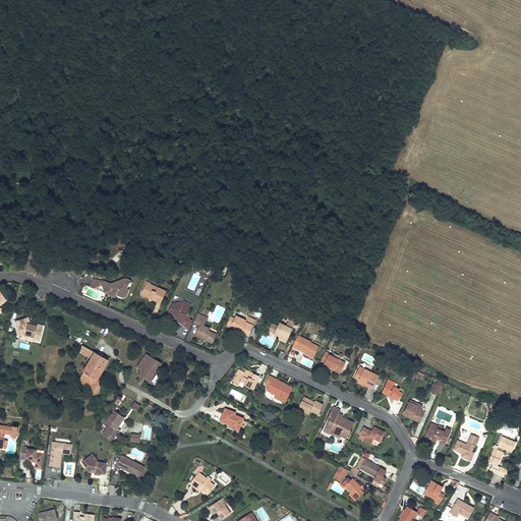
[(207,277),(192,274),(188,290),(203,294),(207,277)]
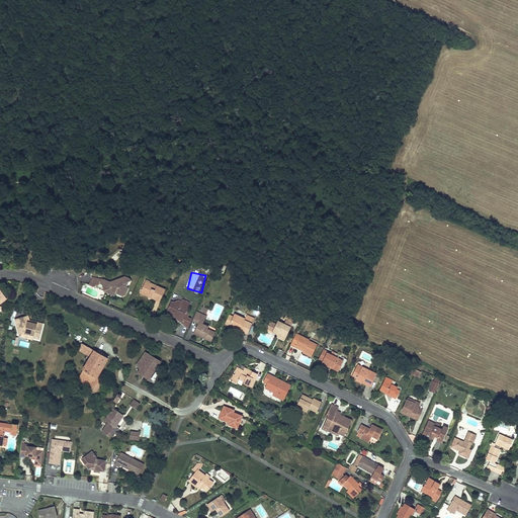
[(104,291),(107,292),(114,289),(115,290),(114,292),(121,295),(125,294),(127,289),(125,288),(127,284),(128,281),(131,281),(130,278),(128,278),(124,276),(121,278),(119,281),(118,283),(113,281),(112,281),(109,282),(106,281),(103,280),(92,277),(90,281),(89,284),(93,286),(93,285),(95,285),(97,284),(99,283),(105,286),(104,289),(104,290),(104,291)]
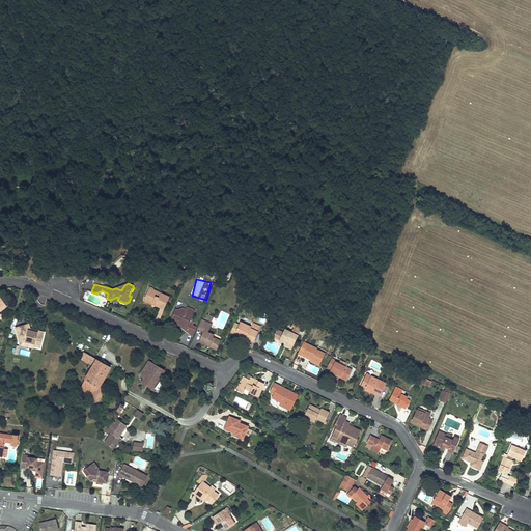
[(147,290),(143,300),(152,304),(152,302),(156,303),(156,304),(159,305),(164,308),(169,297),(160,294),(159,298),(156,297),(158,292),(155,291),(152,290),(151,292),(149,291),(147,290)]
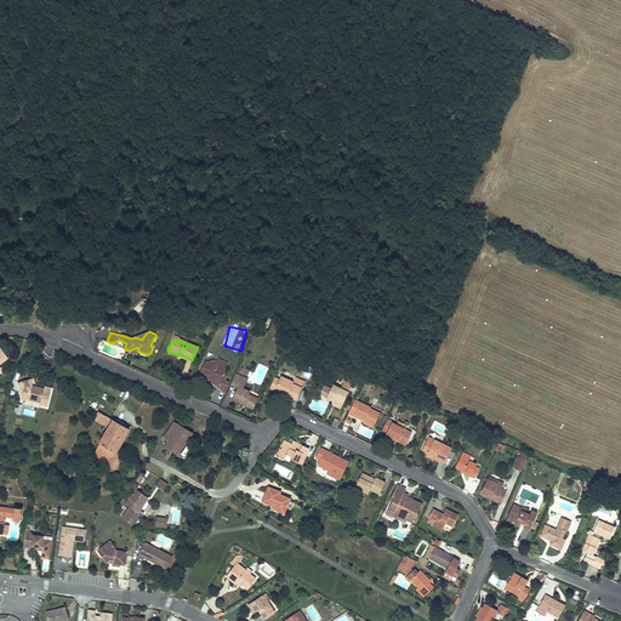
[(205,360),(200,372),(224,393),(231,381),(226,380),(227,377),(226,372),(224,372),(228,363),(218,359),(217,362),(214,360),(208,362),(205,360)]
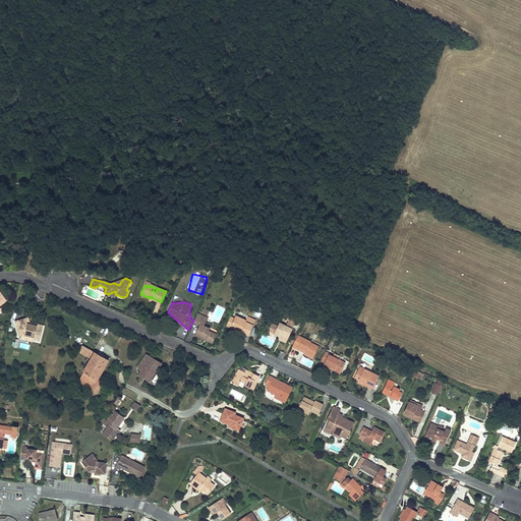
[(207,319),(200,316),(197,324),(199,325),(194,335),(205,340),(205,339),(213,343),(216,335),(209,332),(210,330),(204,327),(207,319)]
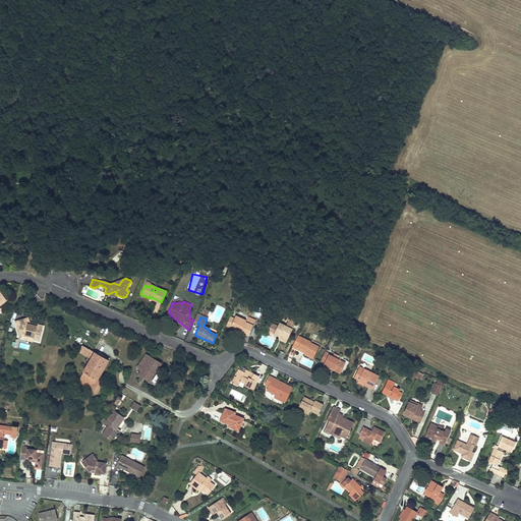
[(227,325),(231,327),(232,325),(235,319),(231,316),(227,325)]
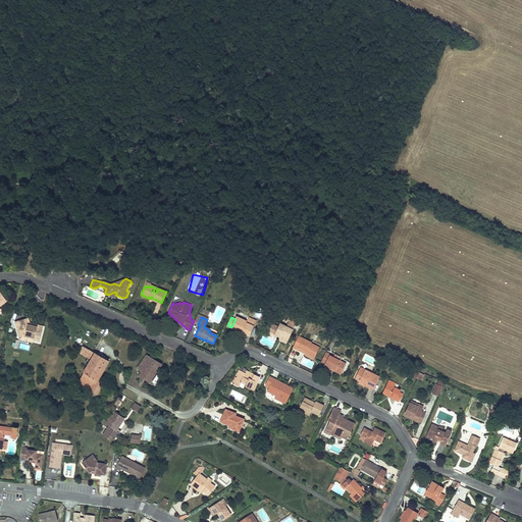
[(236,319),(232,325),(242,329),(241,332),(247,334),(249,336),(252,329),(254,326),(246,323),(247,321),(237,317),(236,319)]
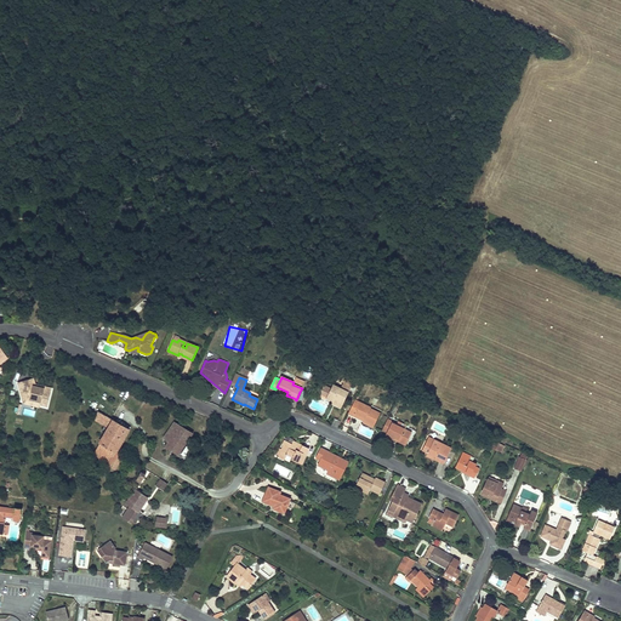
[(51,391),(51,388),(35,385),(34,379),(32,380),(34,386),(33,386),(51,391)]
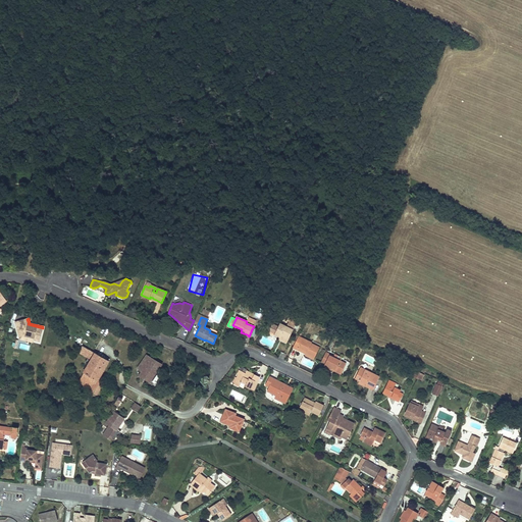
[(40,342),(43,328),(28,324),(29,324),(27,319),(15,322),(17,330),(18,330),(20,336),(24,335),(34,338),(34,341),(40,342)]
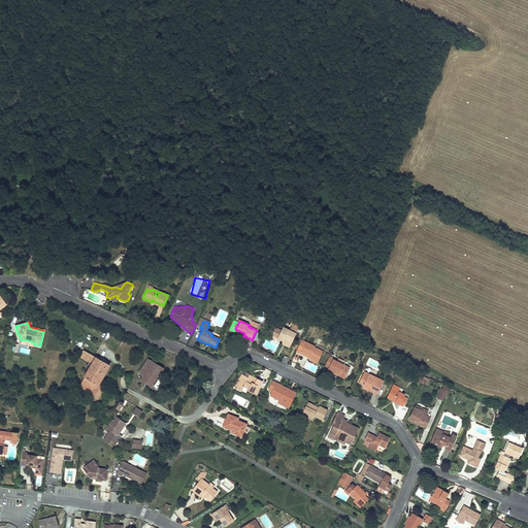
[(284,340),(291,343),(296,334),(299,327),(293,325),(290,331),(283,328),(277,339),(283,341),(284,340)]
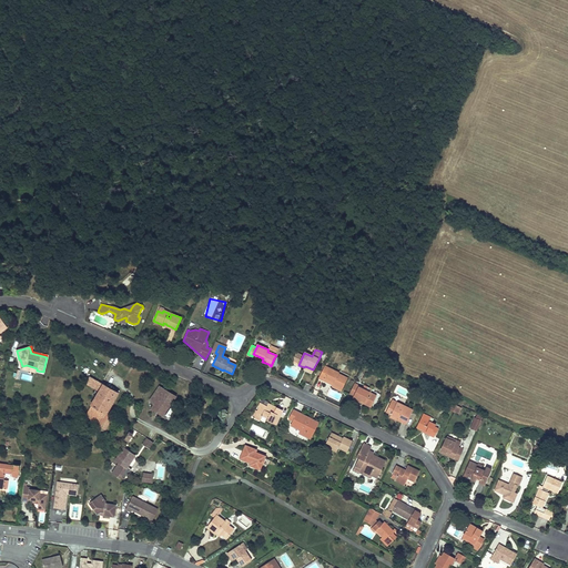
[(37,371),(37,368),(27,365),(22,366),(20,359),(19,359),(21,369),(36,373),(37,371)]
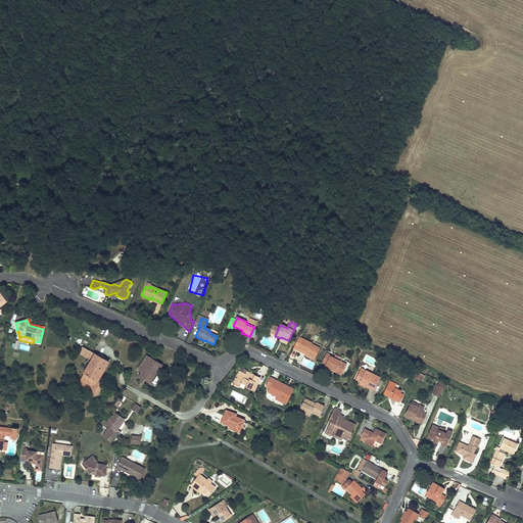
[(295,345),(293,348),(298,350),(299,348),(307,352),(306,354),(305,355),(314,360),(320,348),(312,344),(312,343),(299,337),(295,345)]
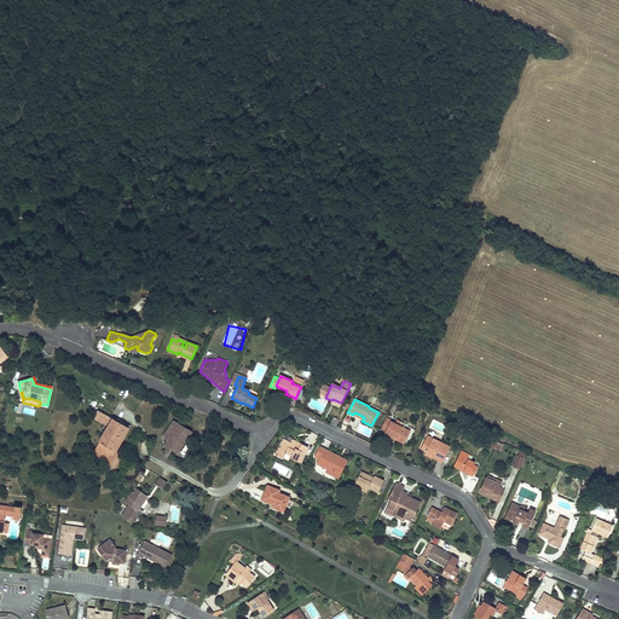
[(128,428),(98,410),(96,414),(93,418),(98,421),(109,427),(106,429),(92,455),(97,457),(108,464),(116,451),(128,428)]
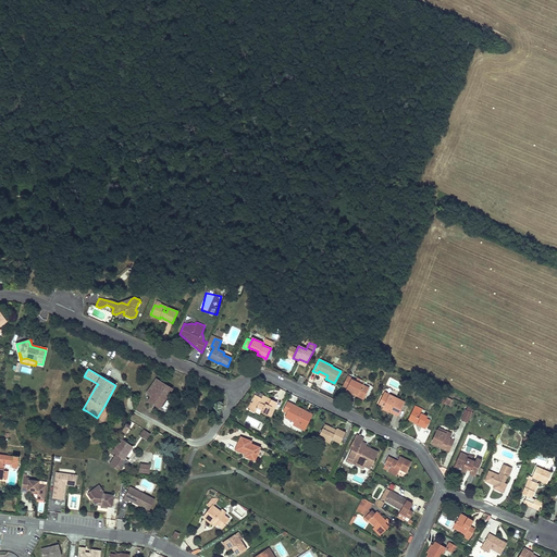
[(344,384),(343,386),(347,388),(346,391),(354,394),(355,393),(364,397),(369,388),(362,385),(351,380),(353,379),(347,376),(344,384)]
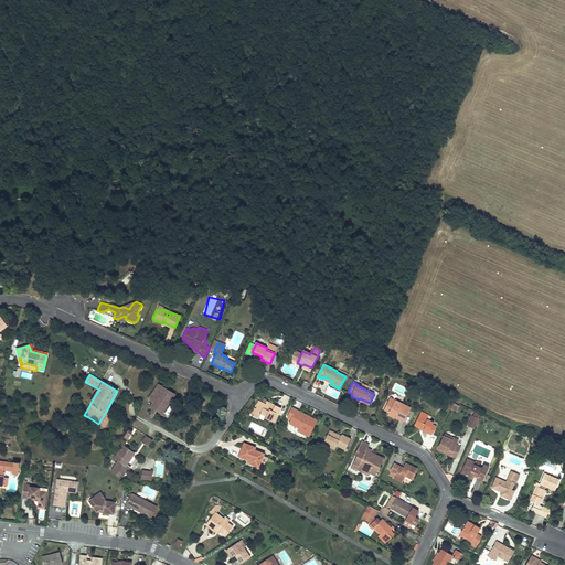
[(153,401),(163,387),(158,384),(151,394),(149,398),(150,398),(153,401)]
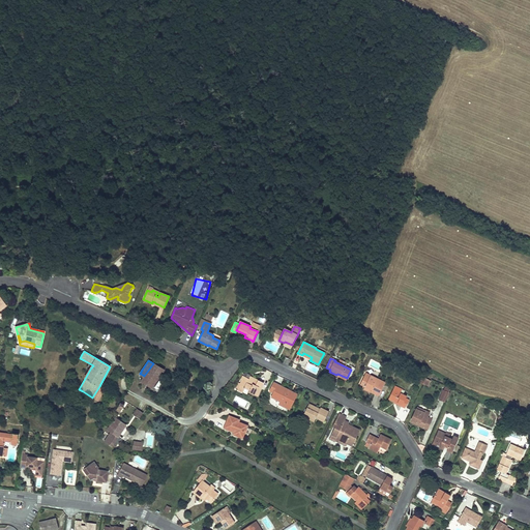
[(153,363),(144,376),(143,379),(141,382),(151,388),(164,370),(153,363)]
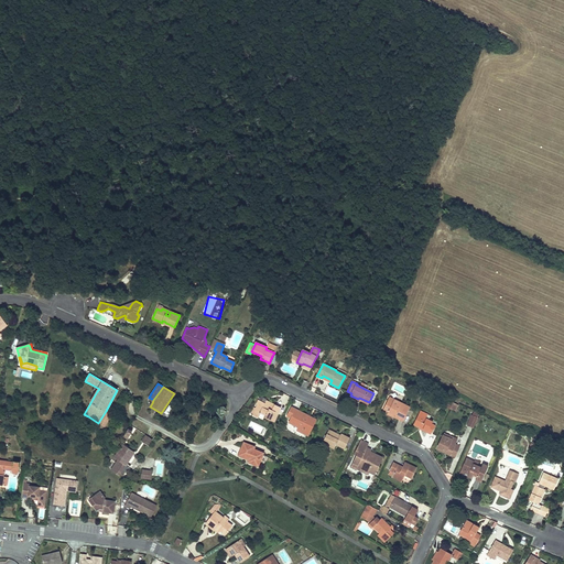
[(388,399),(383,409),(389,411),(396,414),(394,416),(403,421),(410,407),(394,400),(393,402),(388,399)]
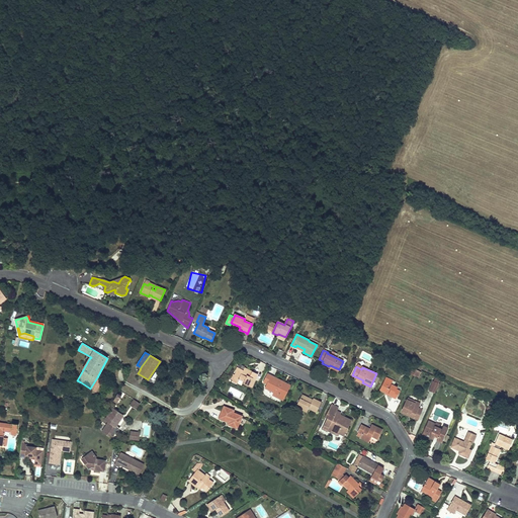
[(235,375),(233,378),(238,381),(240,378),(244,381),(243,383),(251,387),(257,374),(248,369),(246,372),(244,371),(244,370),(238,367),(236,371),(237,372),(235,375)]
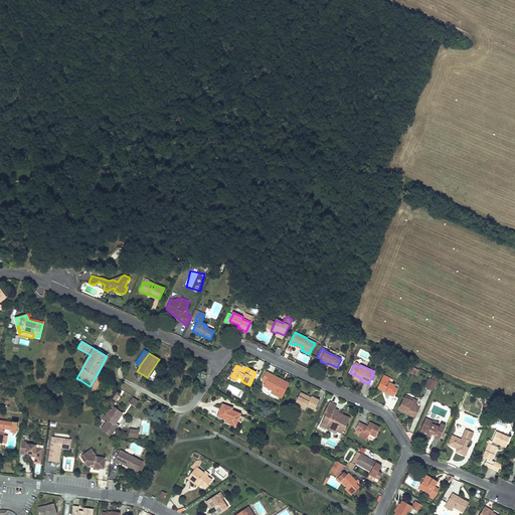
[(266,371),(262,380),(266,381),(264,385),(269,388),(269,387),(274,389),(277,391),(276,395),(282,398),(289,384),(269,374),(270,373),(266,371)]
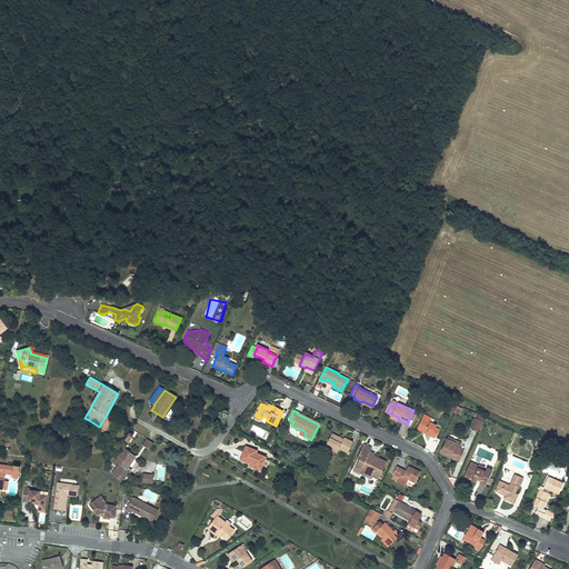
[(298,412),(297,413),(319,425),(319,423),(298,412)]
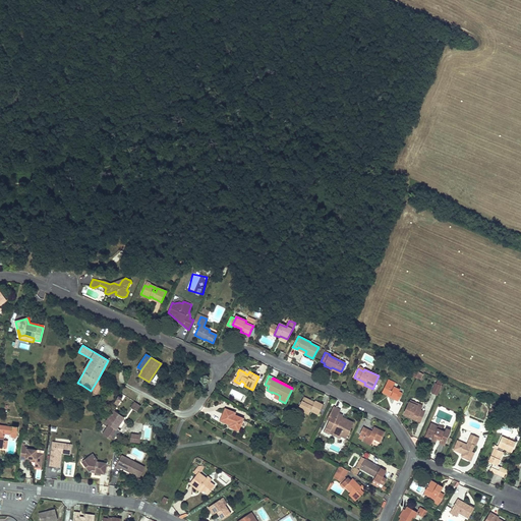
[(98,380),(91,391),(96,394),(103,383),(98,380)]
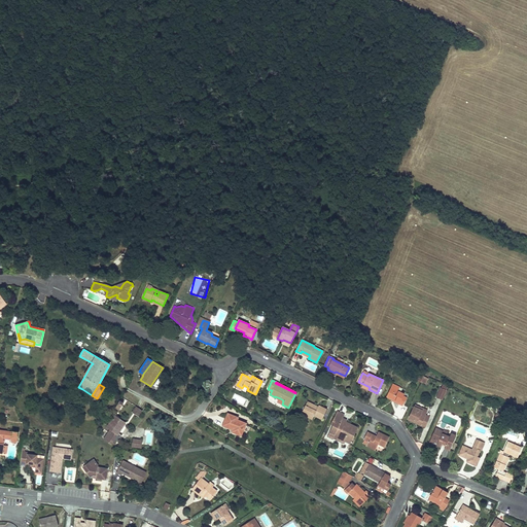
[(447,389),(441,387),(436,397),(442,399),(447,389)]
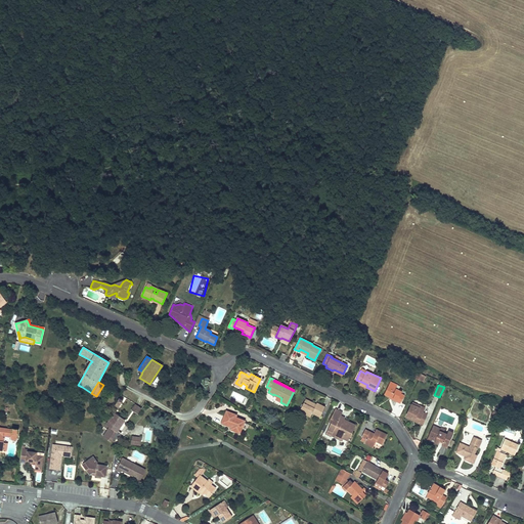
[(397,390),(392,387),(389,386),(385,394),(397,400),(397,401),(400,403),(404,395),(401,394),(402,392),(397,390)]
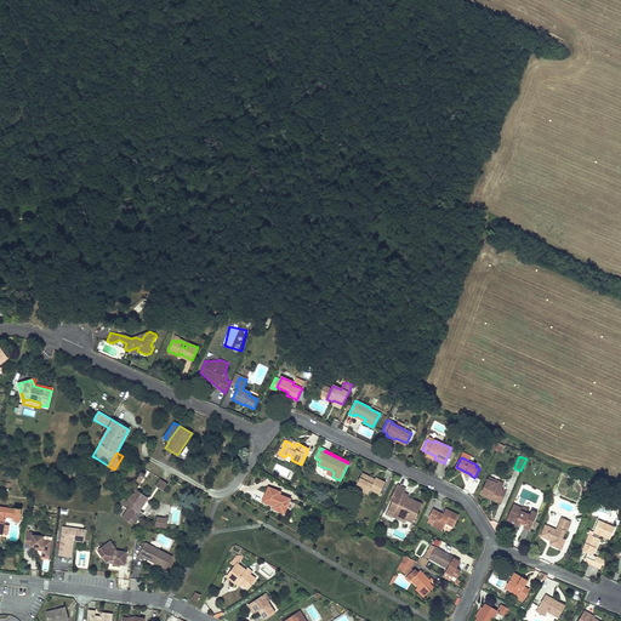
[(136,480),(140,483),(143,477),(146,474),(141,472),(136,480)]
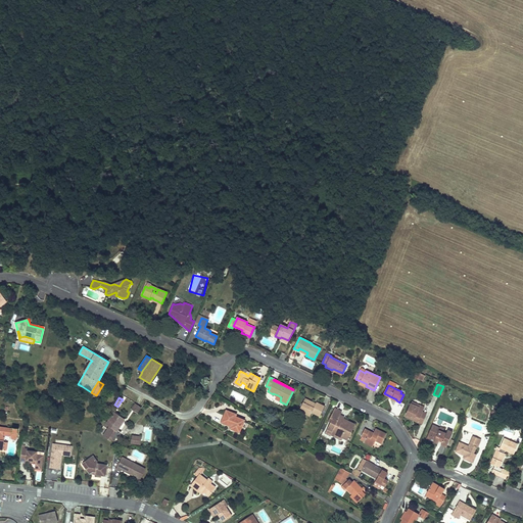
[(303,402),(300,409),(311,414),(312,413),(320,416),(324,407),(317,402),(316,403),(308,400),(306,405),(303,402)]
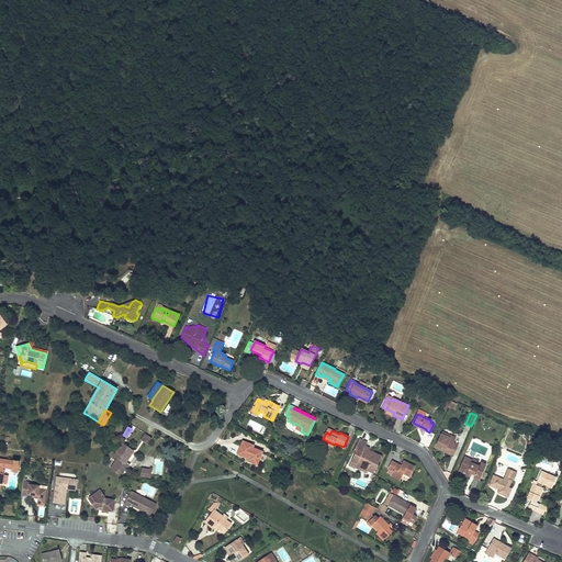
[(152,439),(145,434),(141,440),(147,445),(152,439)]
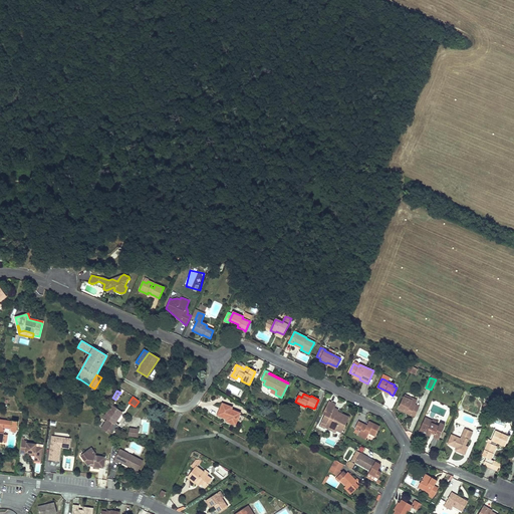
[(404,397),(400,408),(408,411),(407,413),(415,417),(419,407),(416,405),(417,403),(404,397)]
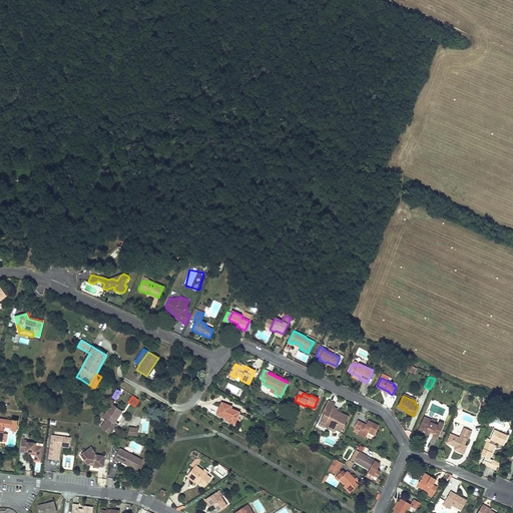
[(324,414),(321,420),(326,422),(325,424),(336,429),(341,431),(348,417),(336,410),(335,412),(332,410),(334,407),(335,404),(328,401),(322,413),(324,414)]
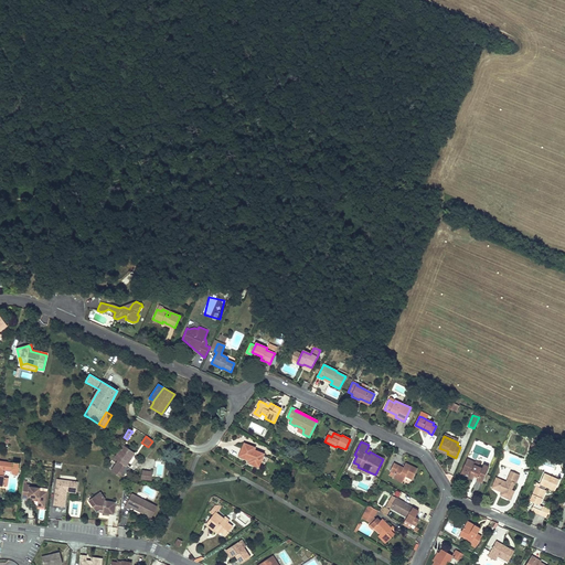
[(244,444),(238,456),(249,460),(248,462),(258,467),(264,454),(254,450),(255,448),(244,444)]
